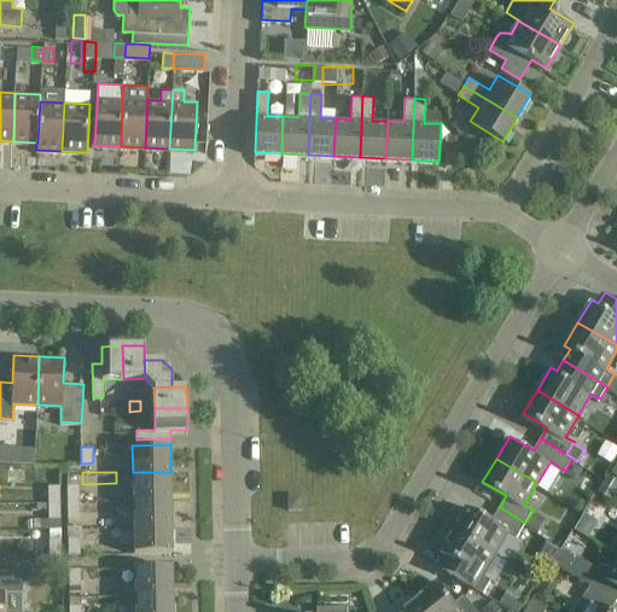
[(133,499),(172,497),(170,472),(133,472),(133,499)]
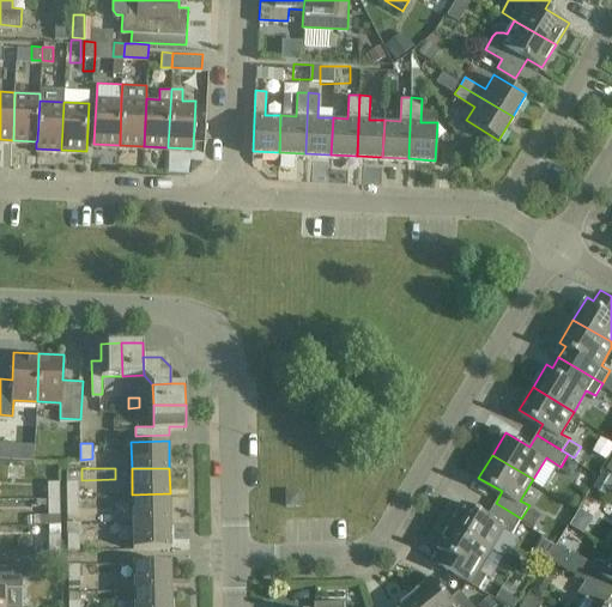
[(611,473),(604,469),(597,483),(610,491),(611,487),(611,473)]
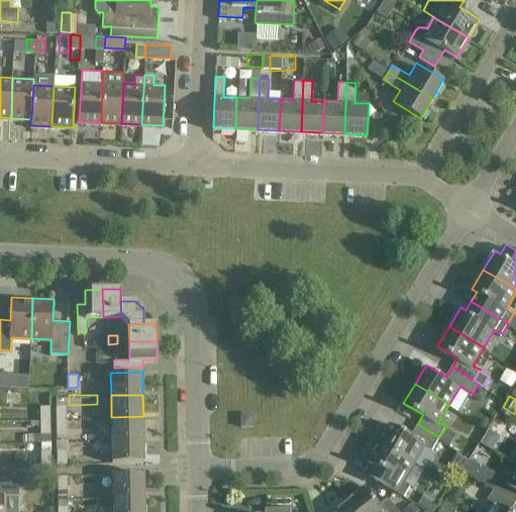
[(57,418),(67,418),(66,404),(57,405),(57,418)]
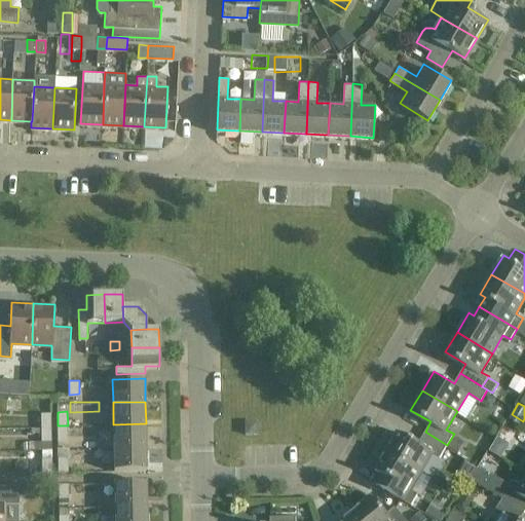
[(41,425),(51,425),(51,412),(41,412),(41,425)]
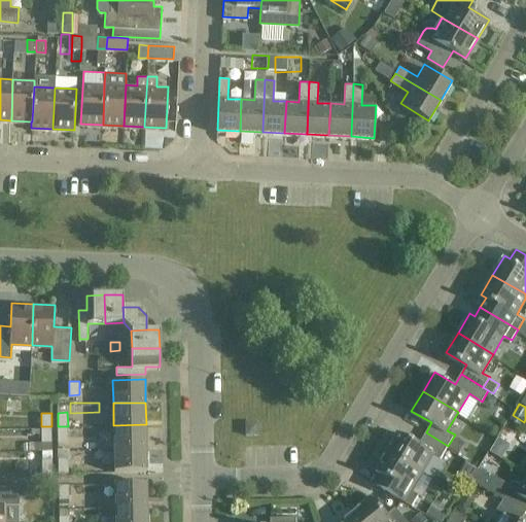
[(246,421),(246,432),(257,432),(257,420),(246,421)]
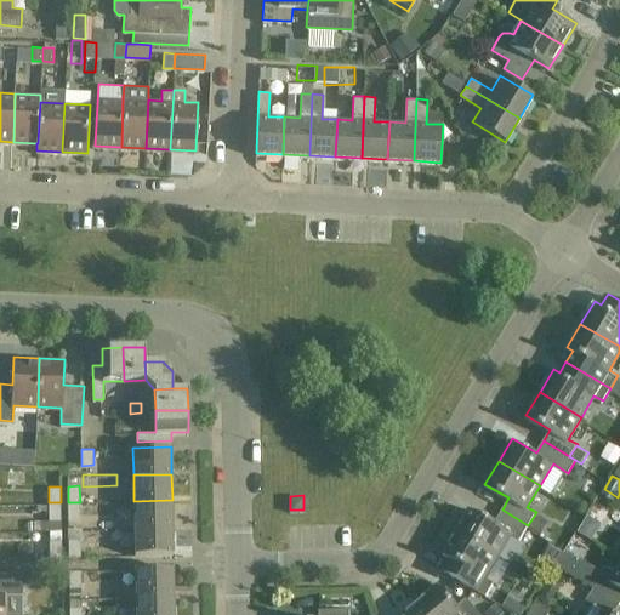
[(135,527),(172,527),(172,500),(134,501),(120,501),(120,511),(135,511),(135,527)]
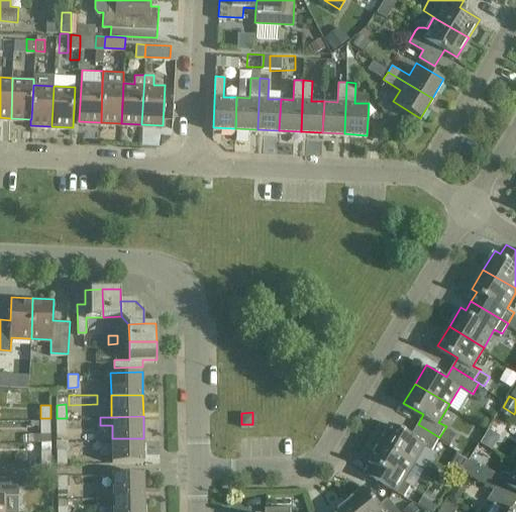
[(50,418),(40,418),(40,432),(50,431),(50,418)]
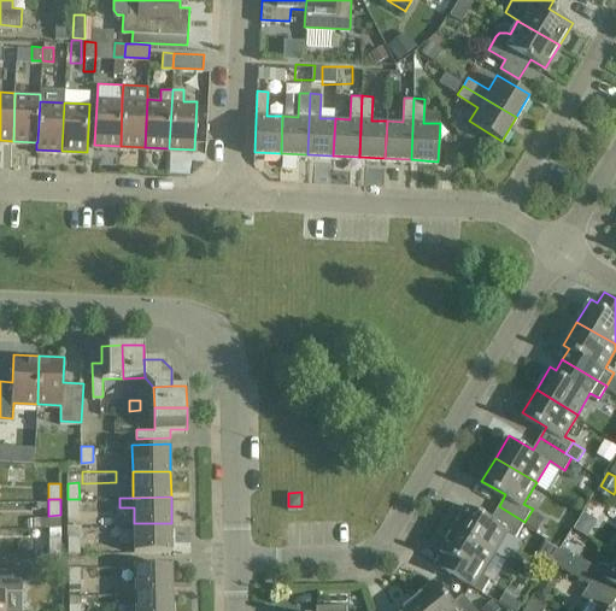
[(80,499),(68,499),(68,515),(80,515),(80,499)]
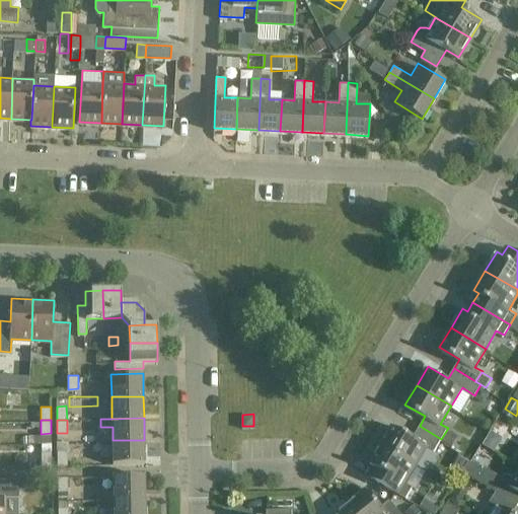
[(393,423),(382,442),(417,463),(428,445),(435,449),(441,439),(420,426),(414,435),(393,423)]
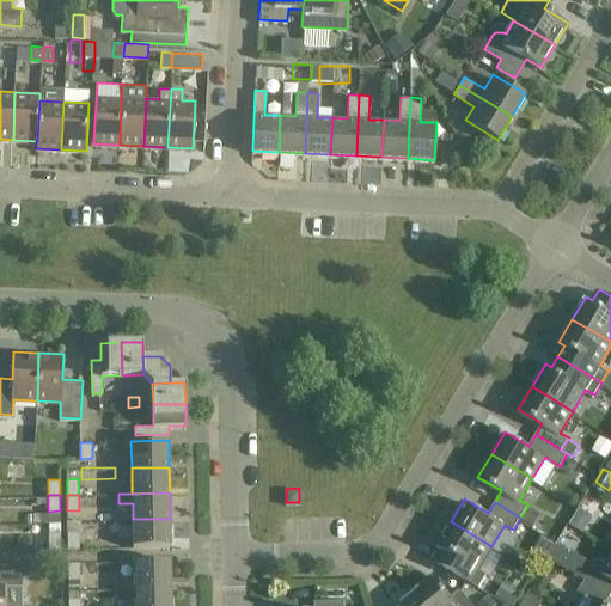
[(579,509),(572,520),(584,527),(587,520),(585,513),(579,509)]
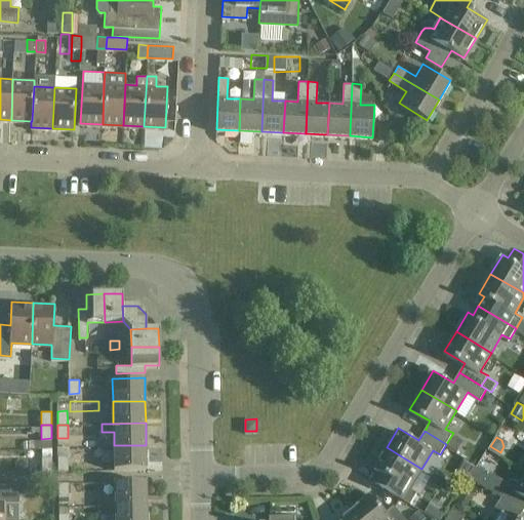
[(112,456),(112,446),(75,444),(75,454),(112,456)]
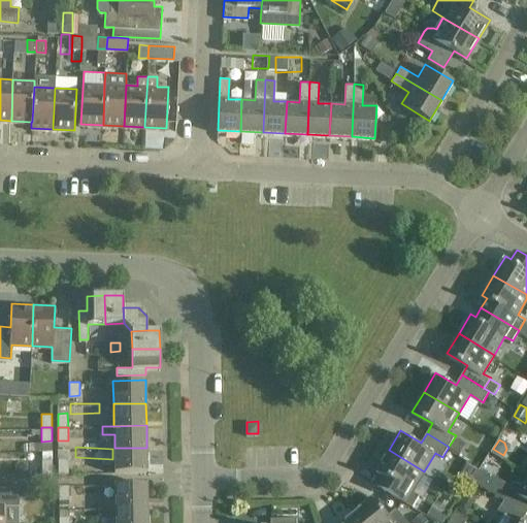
[(114,471),(146,470),(146,448),(114,448),(114,471)]
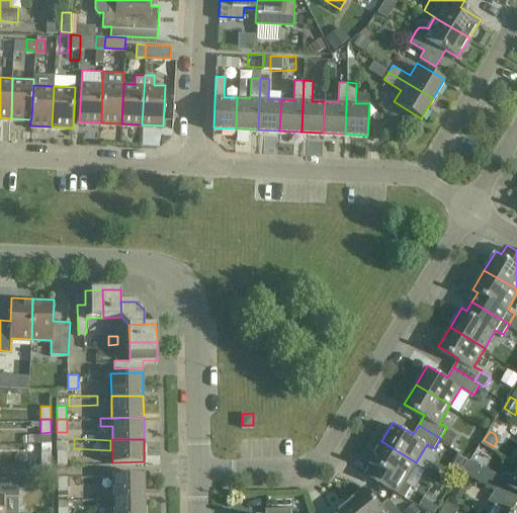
[(406,480),(416,462),(381,441),(370,460),(376,464),(370,475),(406,495),(413,485),(406,480)]
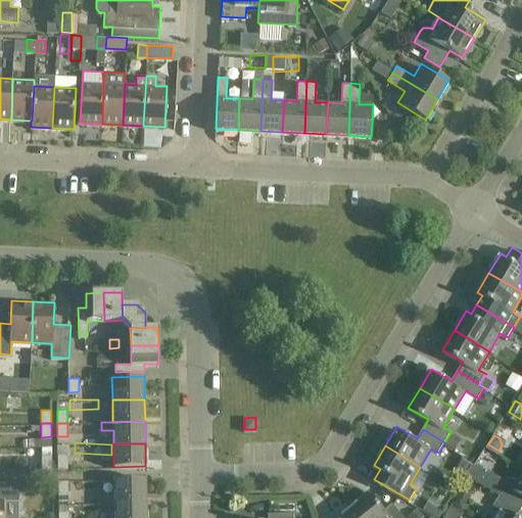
[(42,454),(42,468),(52,468),(51,454),(42,454)]
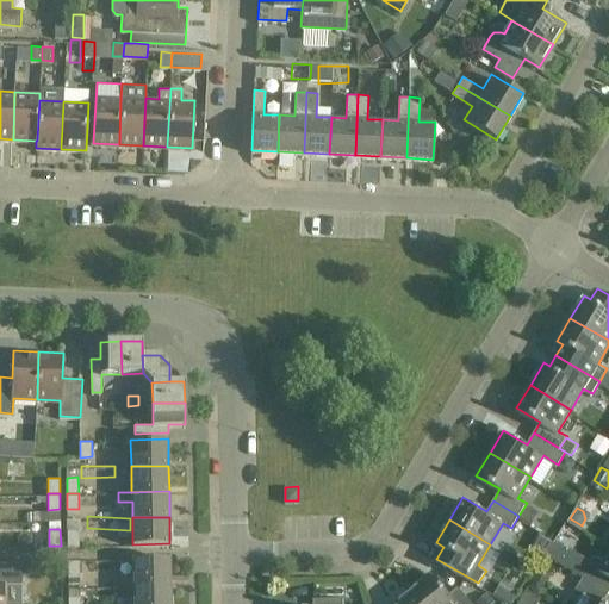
[(68,529),(68,546),(79,546),(79,529),(68,529)]
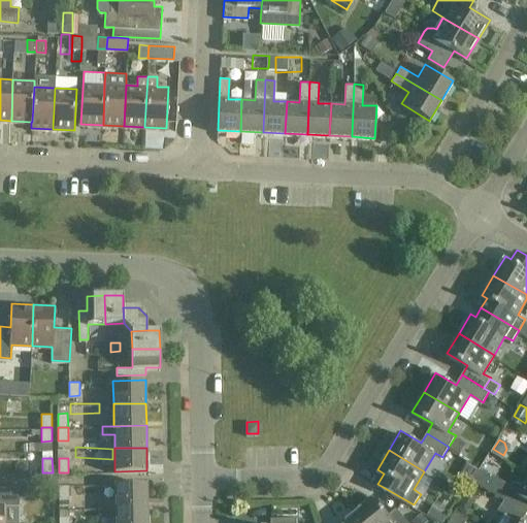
[(526,479),(520,491),(513,487),(505,497),(526,510),(526,479)]
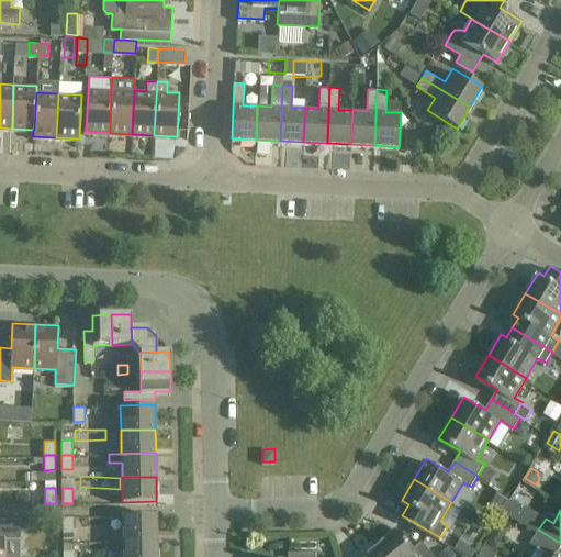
[(123,539),(157,538),(157,514),(122,515),(123,539)]
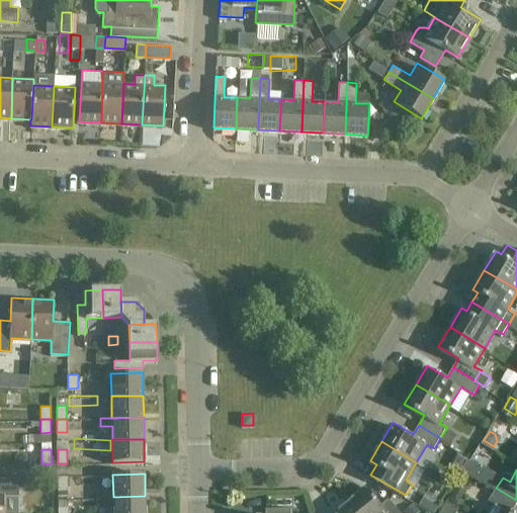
[(68,489),(67,475),(58,476),(58,489),(68,489)]
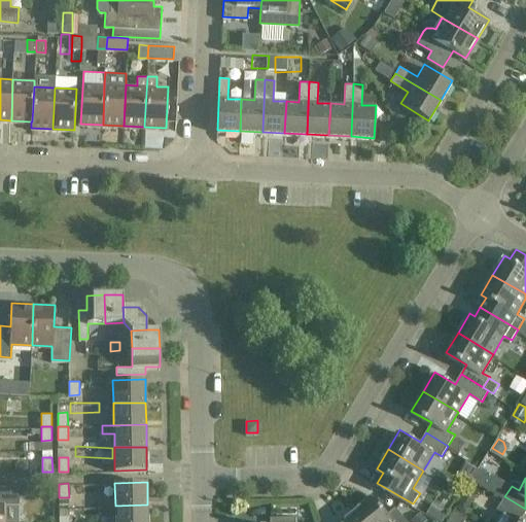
[(18,521),(18,503),(20,503),(20,485),(0,484),(0,521),(18,521)]
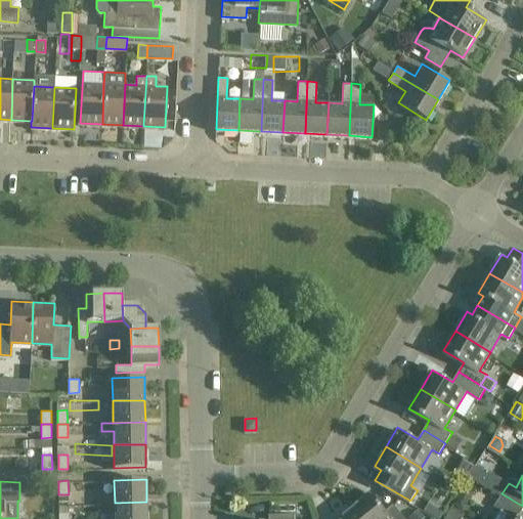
[(364,518),(407,518),(395,503),(386,510),(371,491),(353,506),(364,518)]
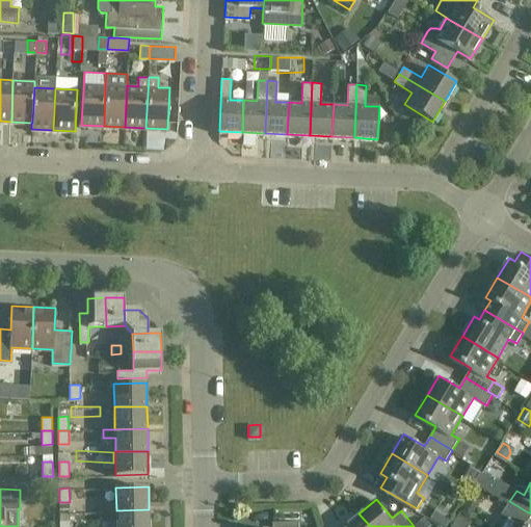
[(468,501),(462,510),(472,516),(477,506),(468,501)]
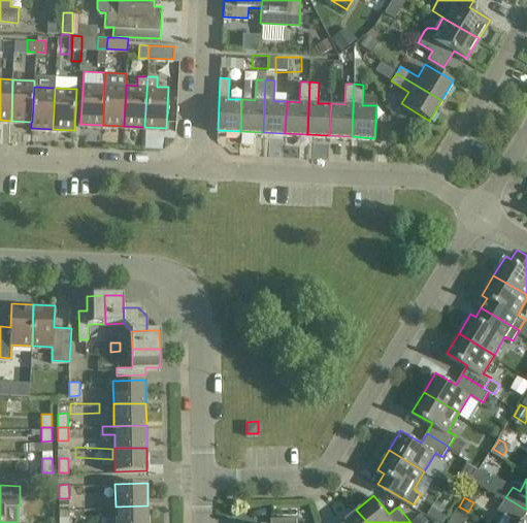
[(526,522),(522,521),(526,513),(526,510),(505,497),(499,509),(506,513),(500,522),(526,522)]
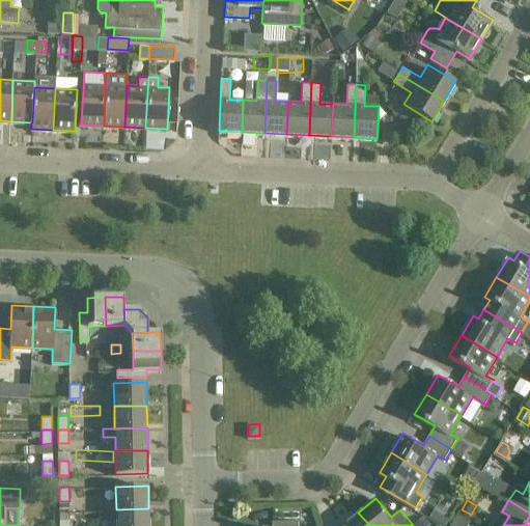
[(116,509),(116,525),(148,525),(148,508),(116,509)]
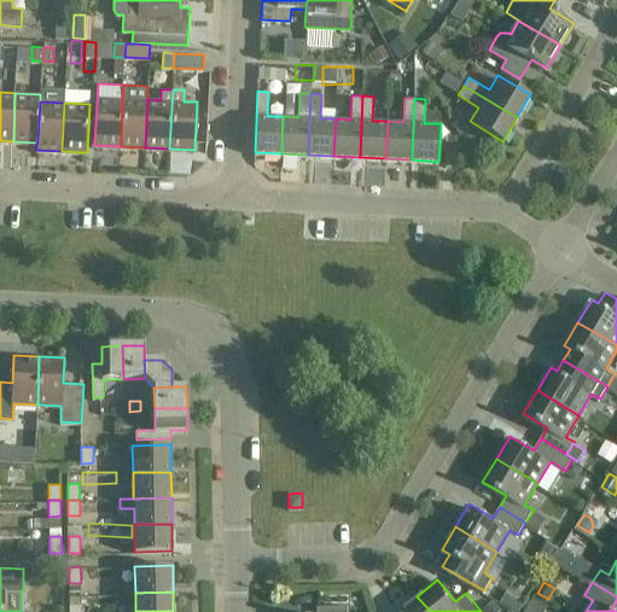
[(514,594),(510,602),(519,608),(524,599),(514,594)]
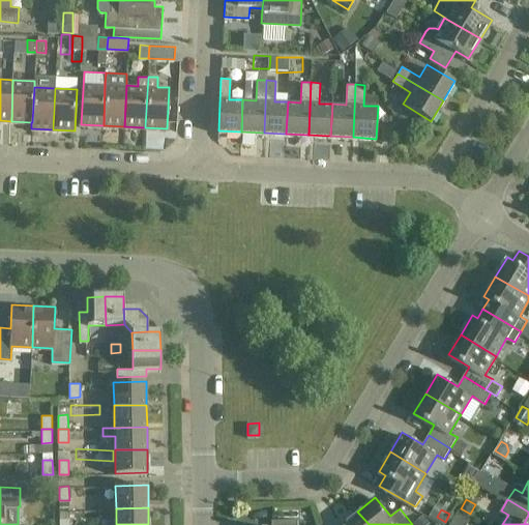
[(459,511),(450,524),(466,524),(471,518),(459,511)]
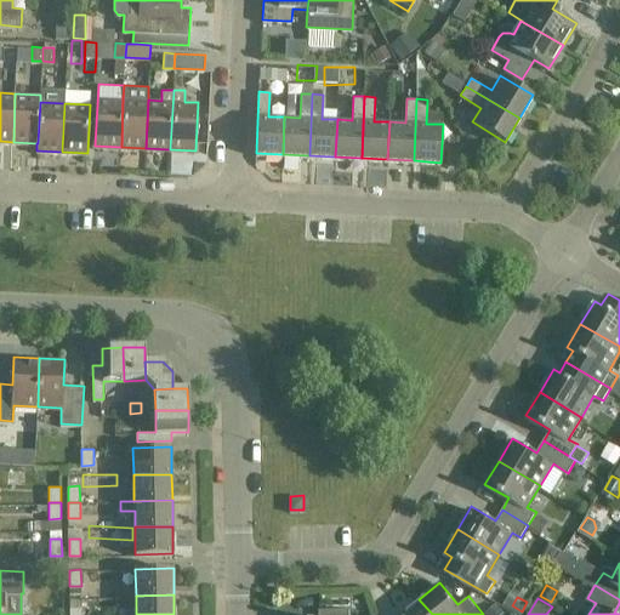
[(432,614),(419,599),(399,614),(432,614)]
